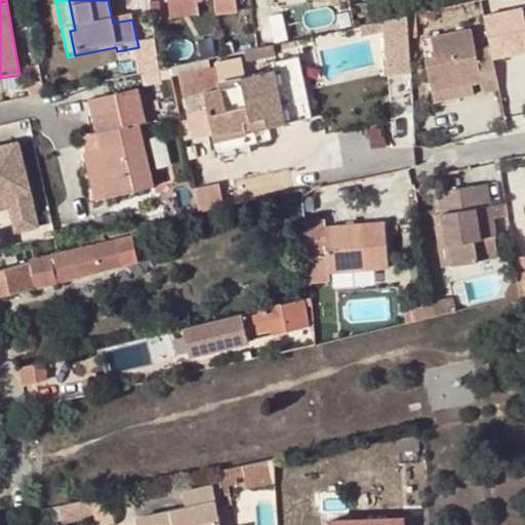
[(200,13),(197,0),(174,0),(169,1),(171,17),(200,13)]
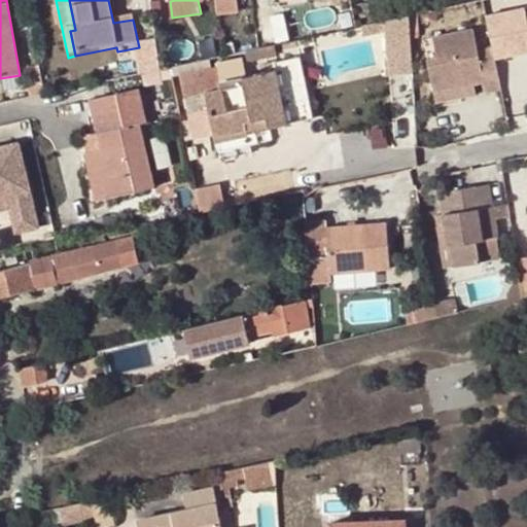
[(235,0),(214,0),(217,18),(238,14),(235,0)]
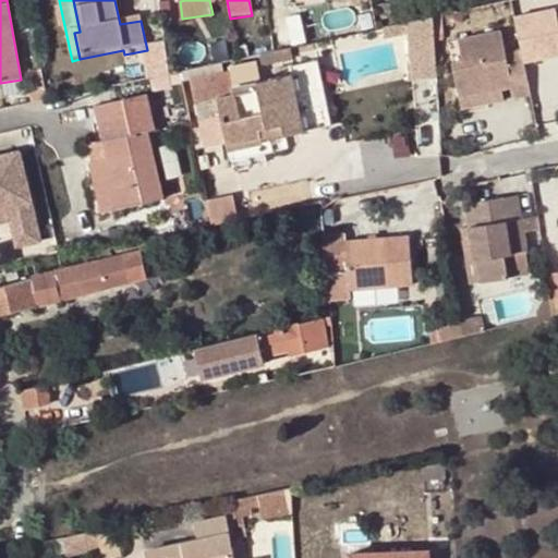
[(557,11),(557,8),(518,15),(524,49),(526,59),(557,52),(557,11)]
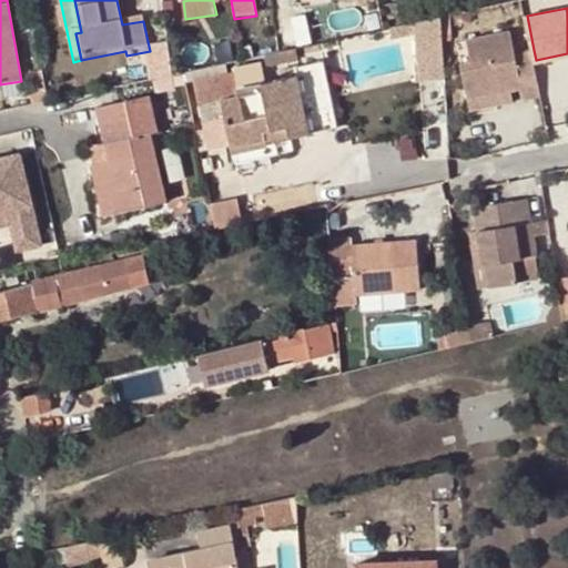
[(445,54),(442,16),(416,21),(419,57),(445,54)]
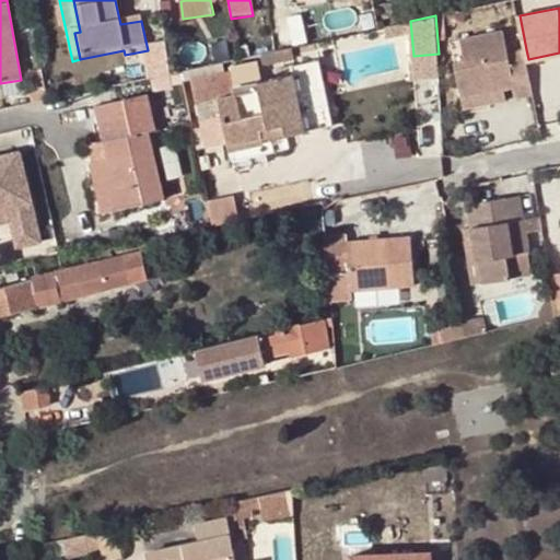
[(455,60),(461,93),(503,86),(514,84),(516,95),(534,91),(528,59),(526,49),(510,51),(504,27),(462,36),(465,59),(455,60)]
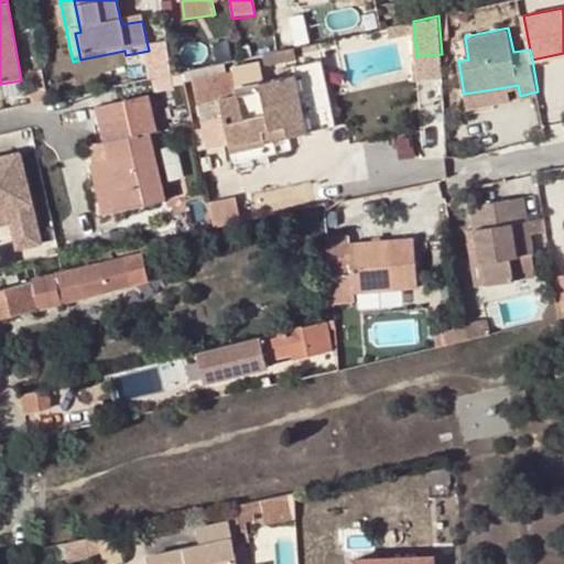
[(227,140),(228,143),(273,133),(274,140),(306,132),(294,75),(263,82),(259,61),(230,66),(231,69),(191,78),(195,101),(218,96),(221,112),(197,118),(204,145),(227,140)]
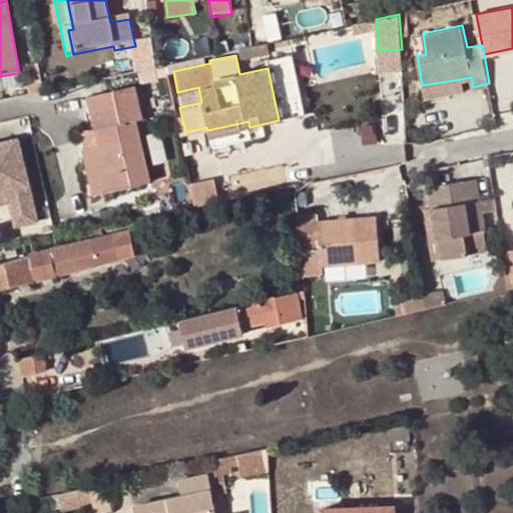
[(463,89),(461,79),(422,85),(424,97),(463,89)]
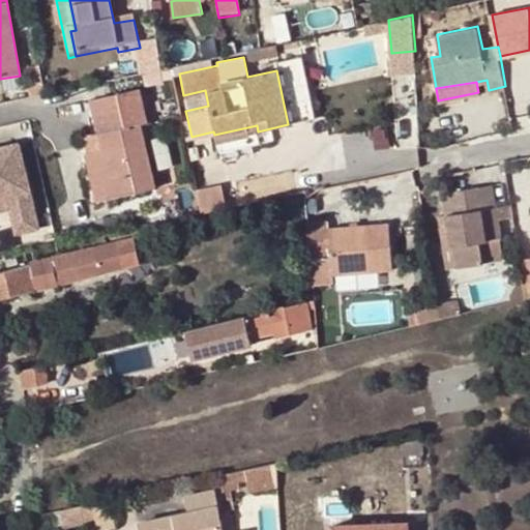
[(91,130),(95,150),(106,199),(155,187),(142,122),(147,121),(140,89),(88,99),(94,130),(91,130)]
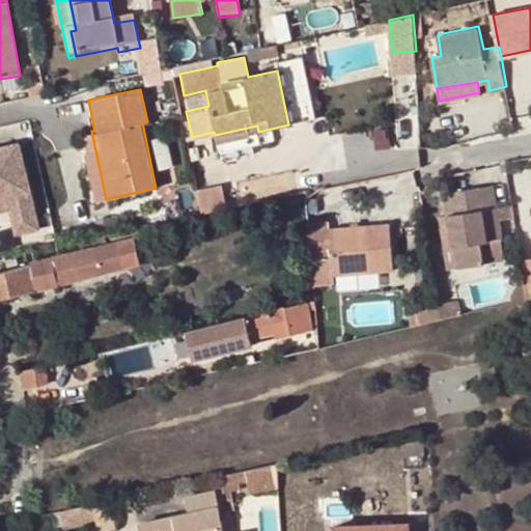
[(258,132),(257,126),(215,135),(218,150),(260,141),(258,132)]
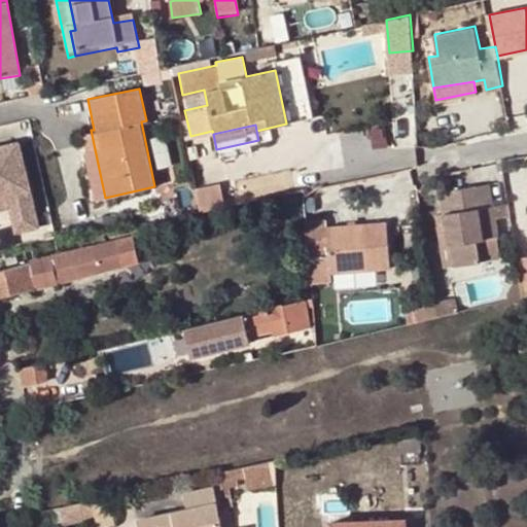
[(84,151),(95,149),(91,130),(71,134),(75,152),(84,151)]
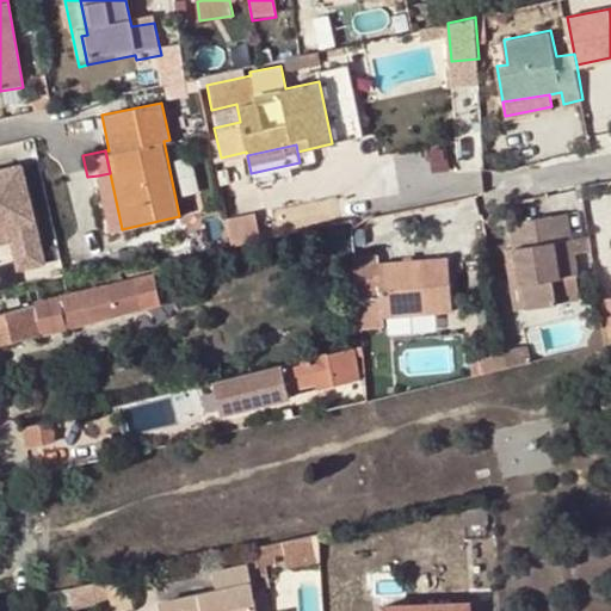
[(0,227),(5,227),(11,255),(38,250),(19,165),(0,168),(0,227)]
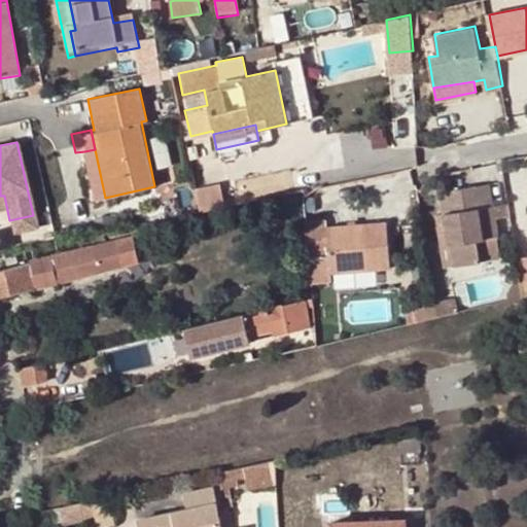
[(105,198),(95,149),(84,151),(95,201),(105,198)]
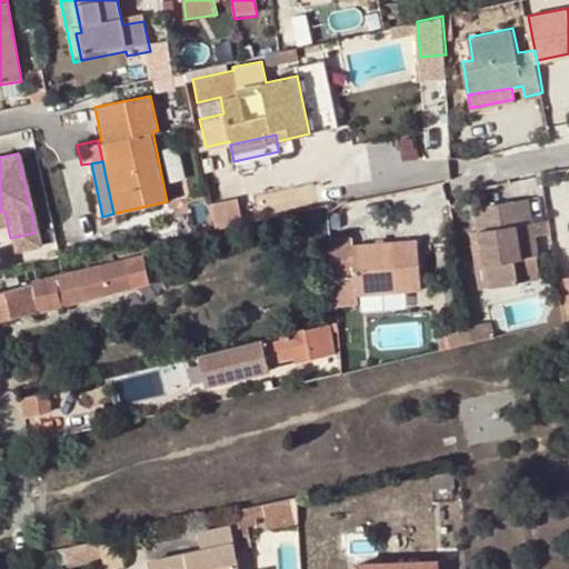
[(516,272),(513,259),(536,255),(532,235),(549,231),(547,219),(530,221),(526,197),(481,206),(486,227),(477,229),(483,263),(487,263),(491,286),(517,281),(516,272)]
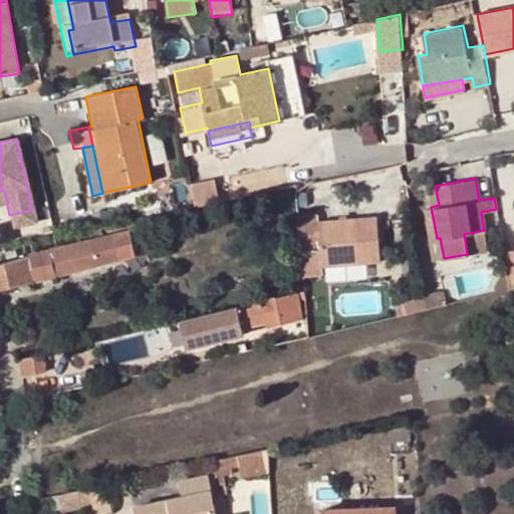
[(189,188),(193,206),(217,201),(213,181),(189,185),(189,188)]
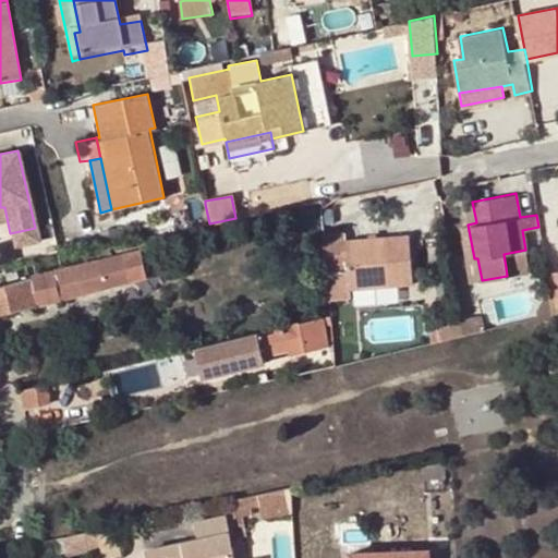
[(463,203),(468,225),(476,222),(472,202),(463,203)]
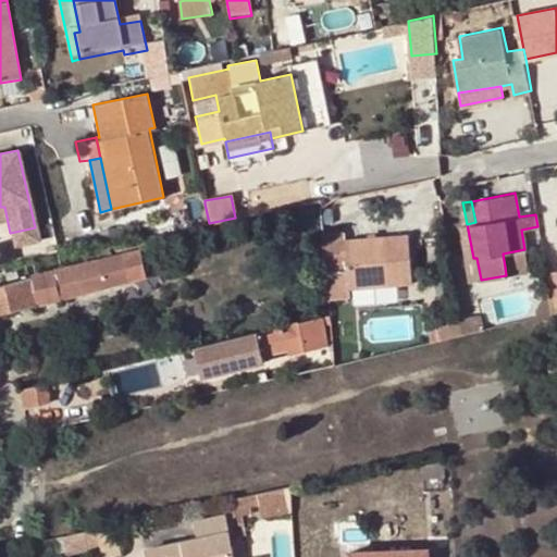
[(471,282),(481,280),(477,258),(473,258),(467,224),(460,225),(471,282)]
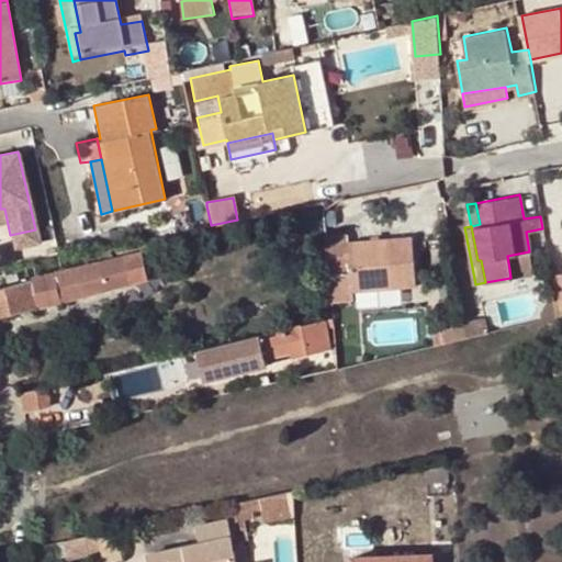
[(326,236),(327,271),(349,270),(350,288),(356,288),(391,287),(414,285),(412,239),(347,242),(347,235),(326,236)]
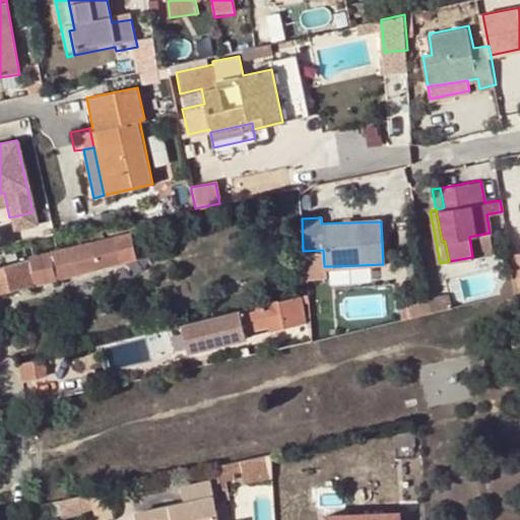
[(493,245),(490,233),(469,237),(471,249),(493,245)]
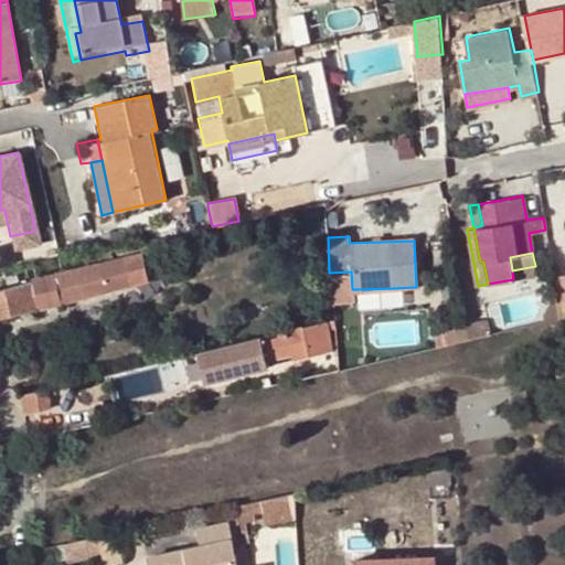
[(148,286),(142,259),(137,260),(142,287),(148,286)]
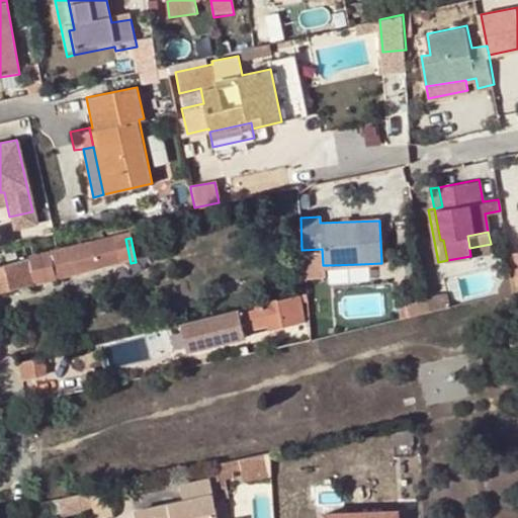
[(0,290),(131,263),(125,239),(0,264),(0,290)]
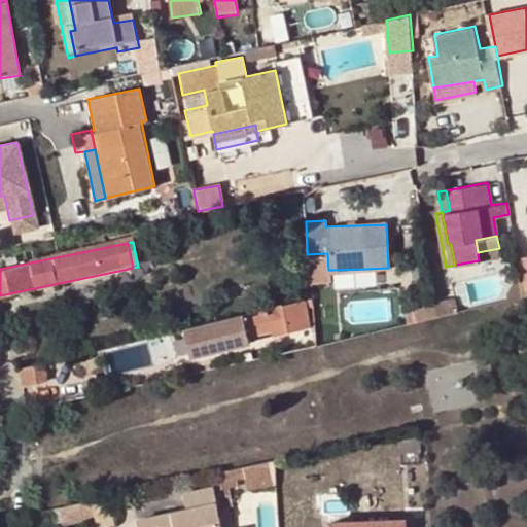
[(328,270),(327,253),(307,254),(308,271),(328,270)]
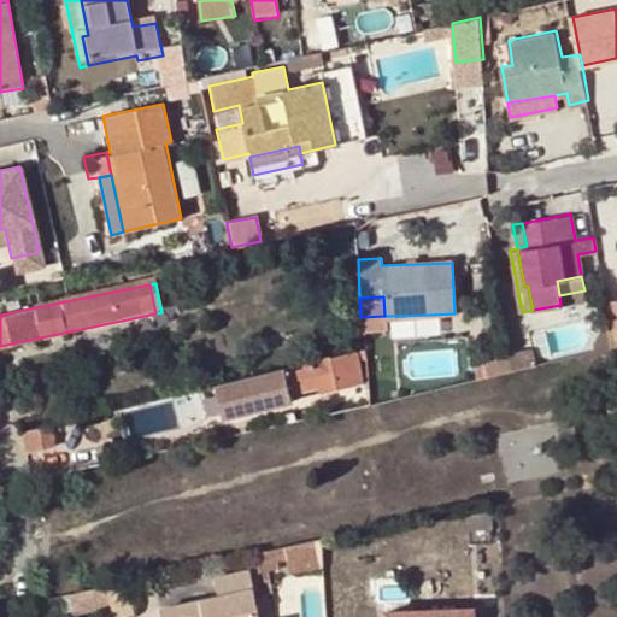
[(429,324),(429,315),(391,316),(391,325),(429,324)]
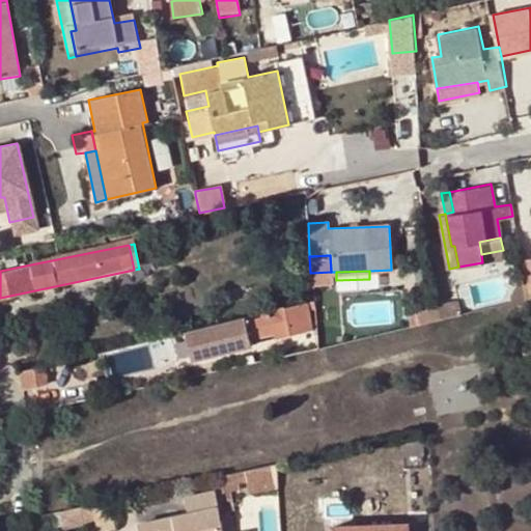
[(527,298),(525,283),(516,284),(510,296),(511,301),(527,298)]
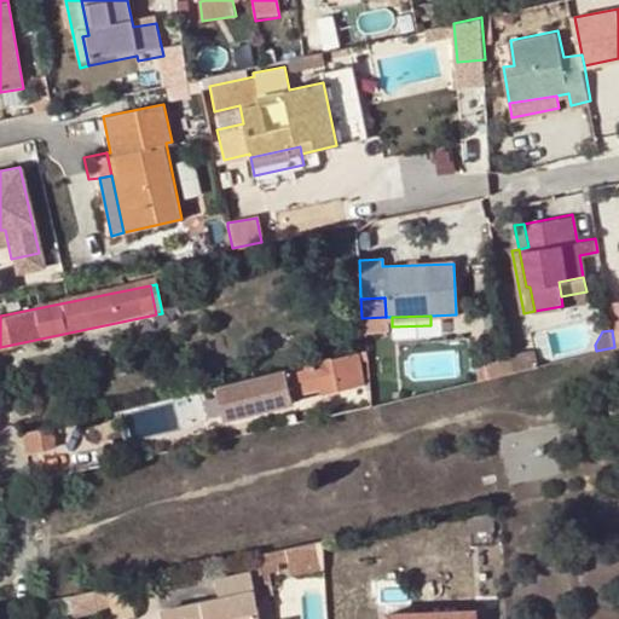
[(363,348),(357,350),(214,385),(221,417),(291,400),(290,392),(318,386),(319,392),(364,381),(358,359),(365,358),(363,348)]
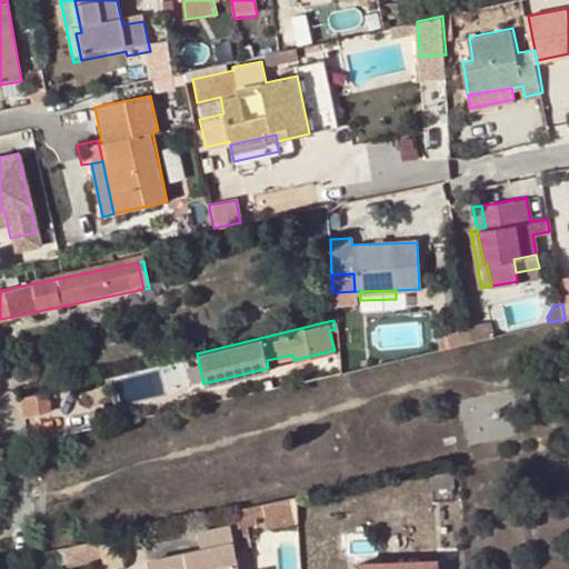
[(482,323),(470,326),(472,340),(485,337),(482,323)]
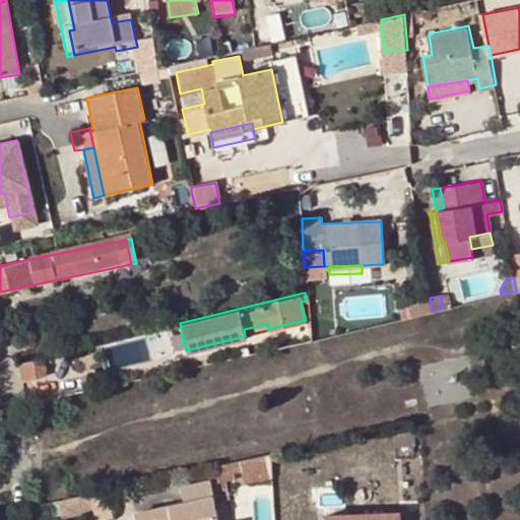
[(411,316),(432,311),(430,298),(409,301),(411,316)]
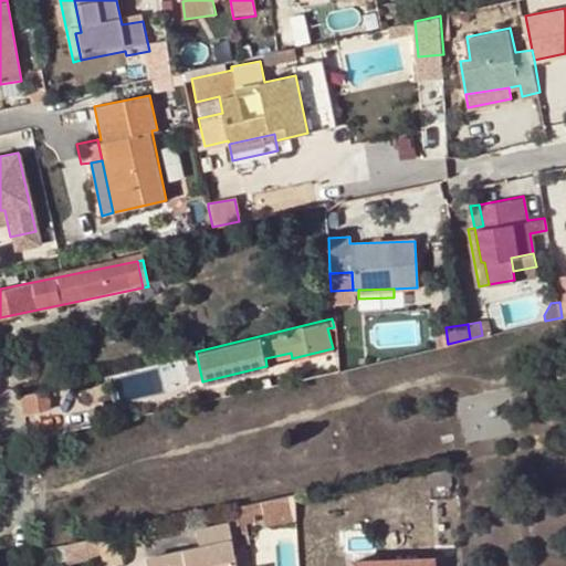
[(360,354),(360,356),(362,364),(374,362),(371,352),(360,354)]
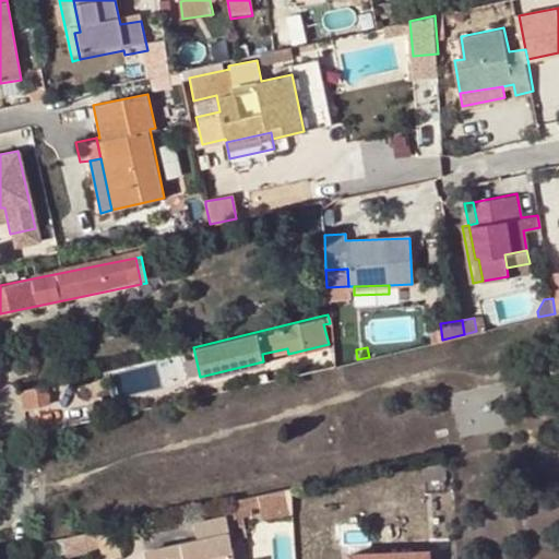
[(349,361),(357,359),(356,352),(348,353),(349,361)]
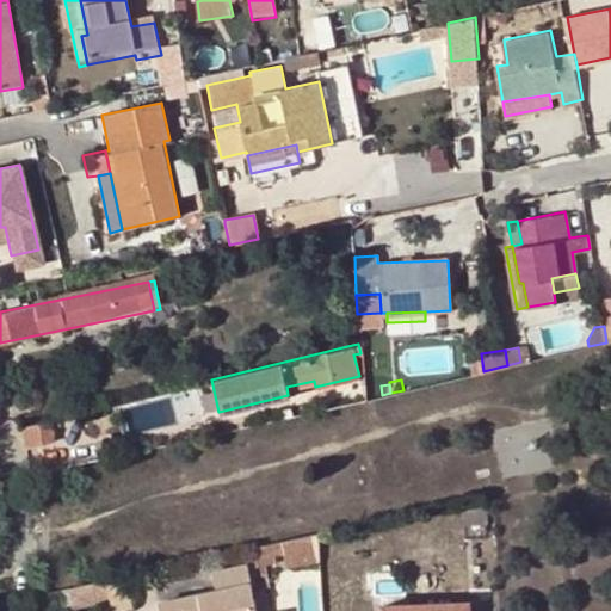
[(51,421),(22,429),(26,449),(56,442),(51,421)]
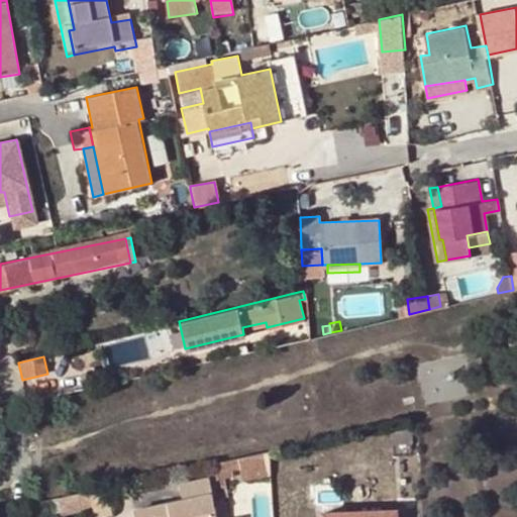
[(238,456),(220,460),(222,471),(239,467),(242,479),(270,473),(269,450),(252,453),(238,456)]
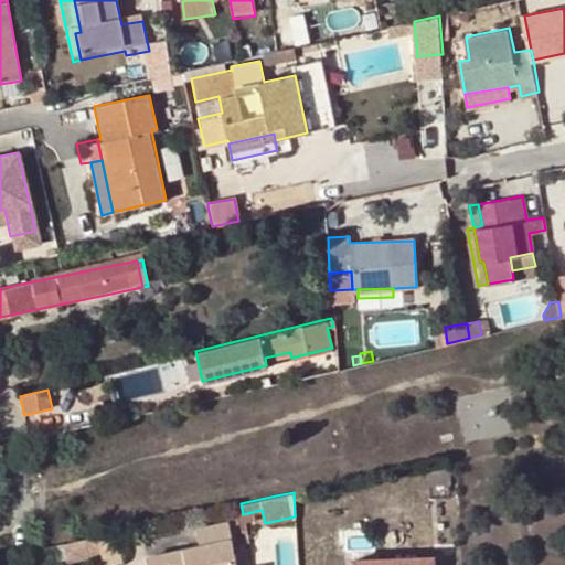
[(146,556),(148,564),(236,564),(228,524),(198,530),(201,545),(146,556)]
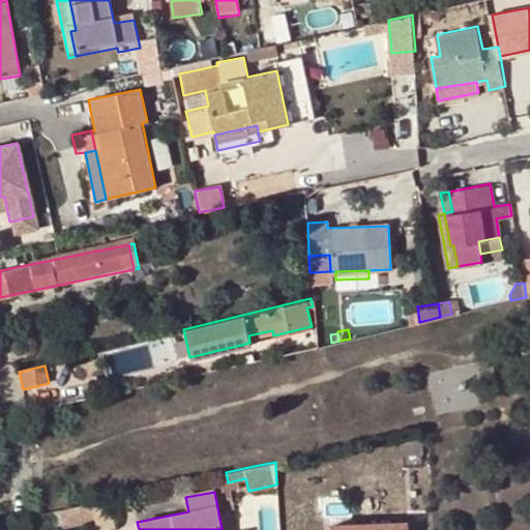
[(97,529),(115,526),(109,499),(91,503),(95,520),(97,529)]
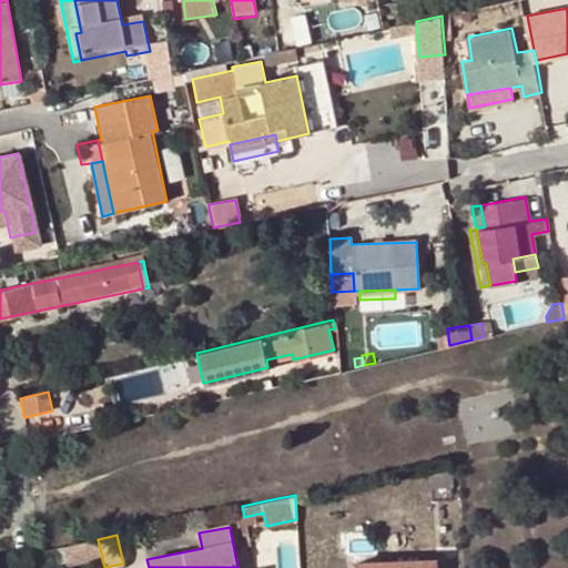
[(102,557),(98,539),(61,547),(66,565),(95,558),(102,557)]
